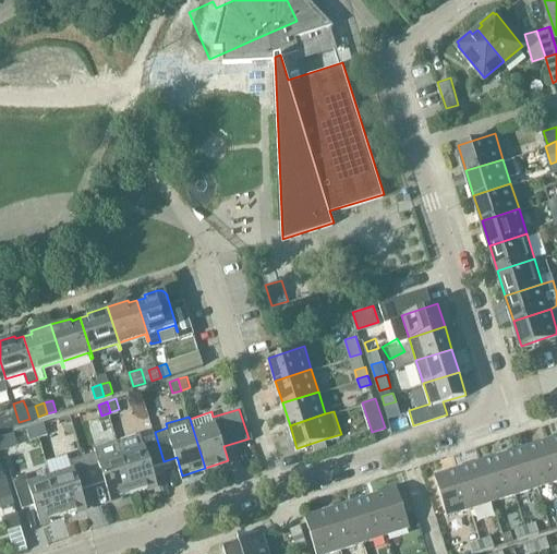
[(36,424),(39,435),(48,432),(45,421),(36,424)]
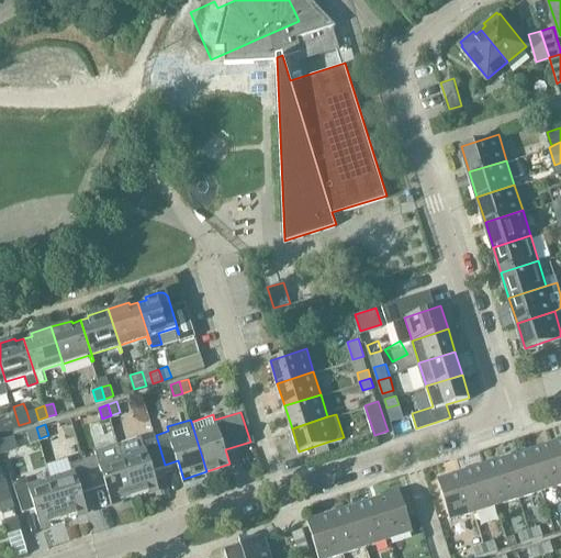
[(40,438),(36,427),(27,430),(31,441),(40,438)]
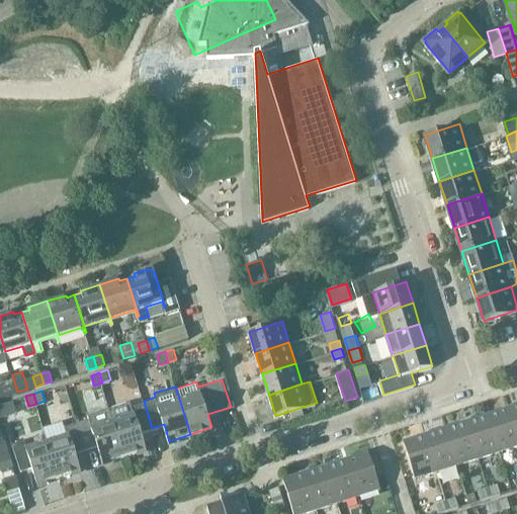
[(152,428),(144,401),(133,405),(135,412),(113,419),(124,455),(146,448),(141,431),(152,428)]
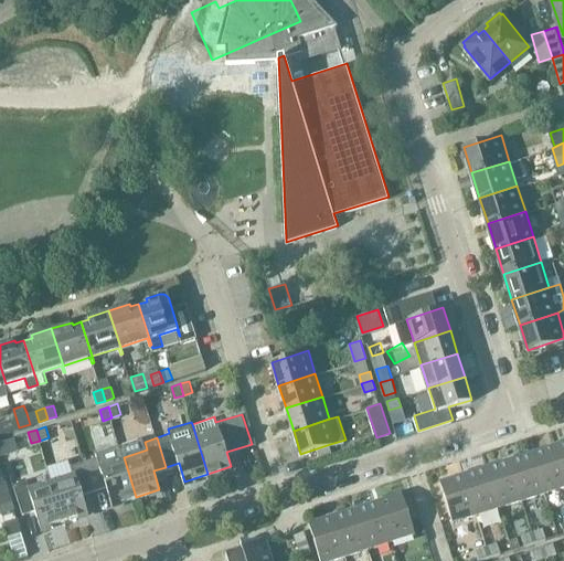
[(545,491),(563,484),(563,470),(555,443),(532,451),(545,491)]
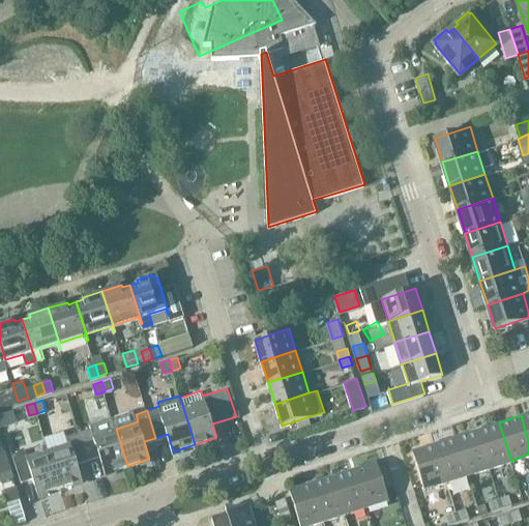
[(310,416),(297,420),(299,426),(312,421),(310,416)]
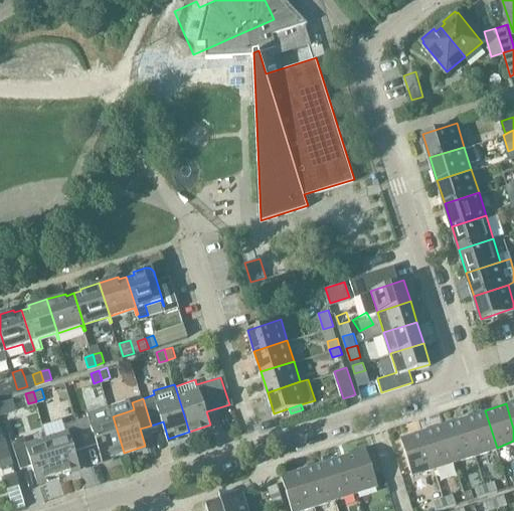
[(485,410),(465,416),(476,454),(497,448),(485,410)]
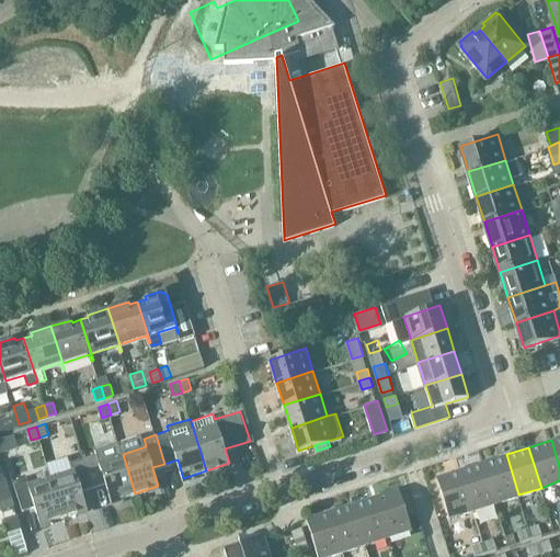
[(135,493),(123,454),(96,462),(94,454),(83,457),(93,486),(106,482),(112,500),(135,493)]
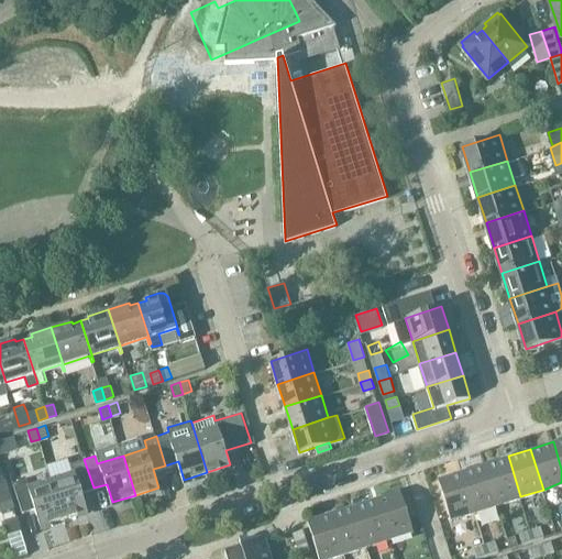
[(498,504),(520,496),(508,456),(485,463),(498,504)]
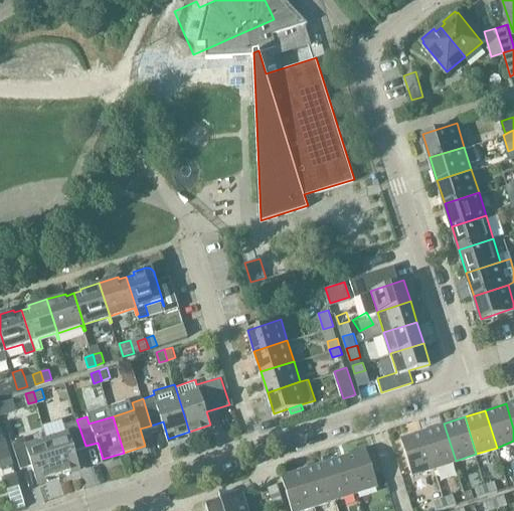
[(74,450),(86,446),(76,419),(65,423),(67,431),(47,438),(59,473),(80,467),(74,450)]
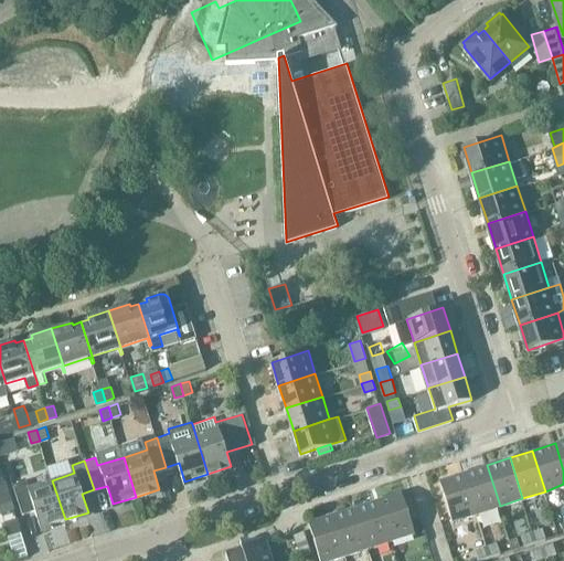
[(487,465),(465,473),(477,512),(500,506),(487,465)]
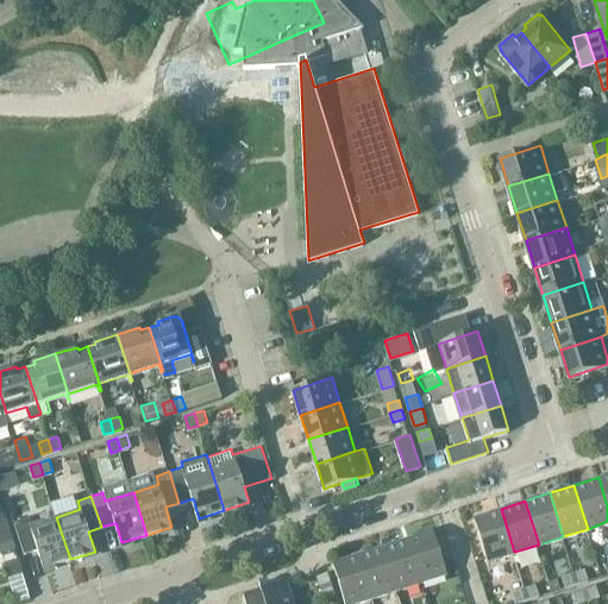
[(514,552),(501,509),(475,516),(489,560),(514,552)]
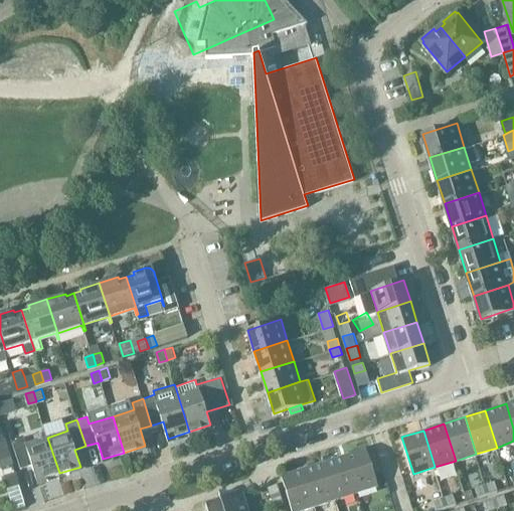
[(59,473),(47,438),(27,444),(25,437),(12,441),(21,467),(32,464),(38,480),(59,473)]
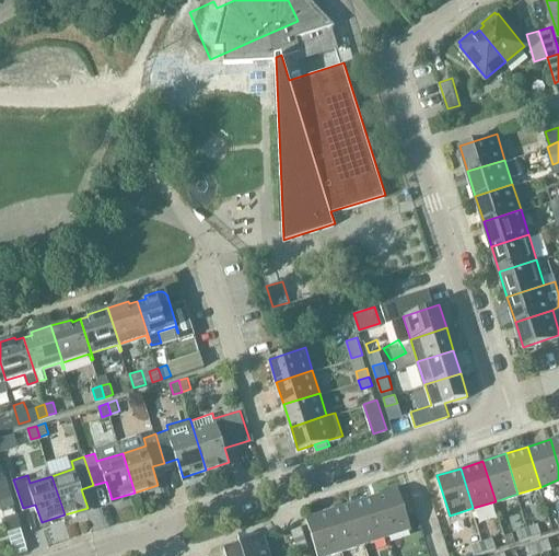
[(0,495),(1,499),(12,495),(10,486),(0,488),(0,495)]
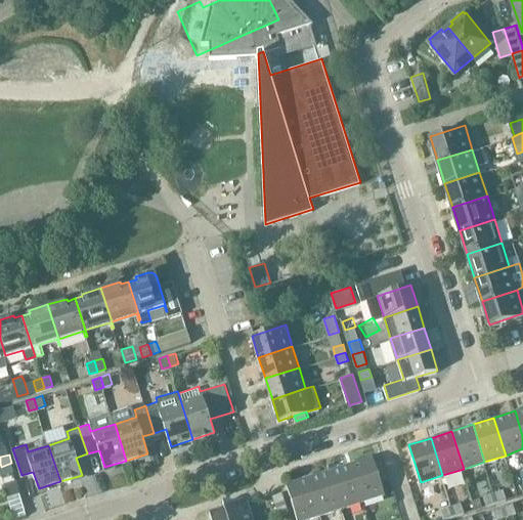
[(385,493),(374,456),(351,463),(363,501),(385,493)]
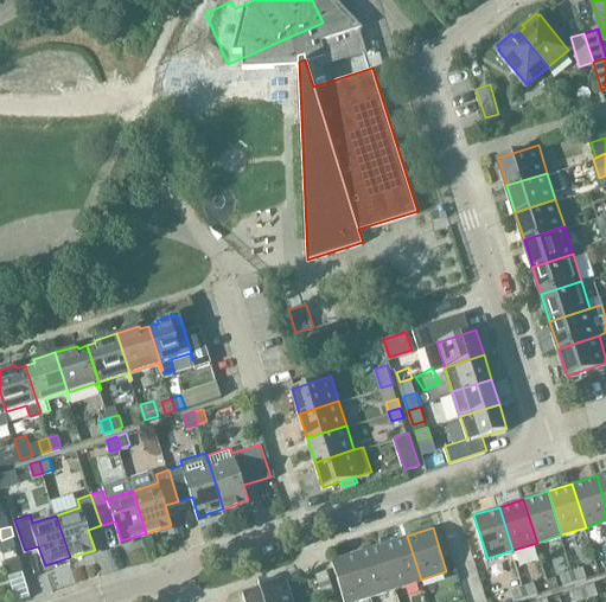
[(13,536),(1,540),(5,550),(17,546),(13,536)]
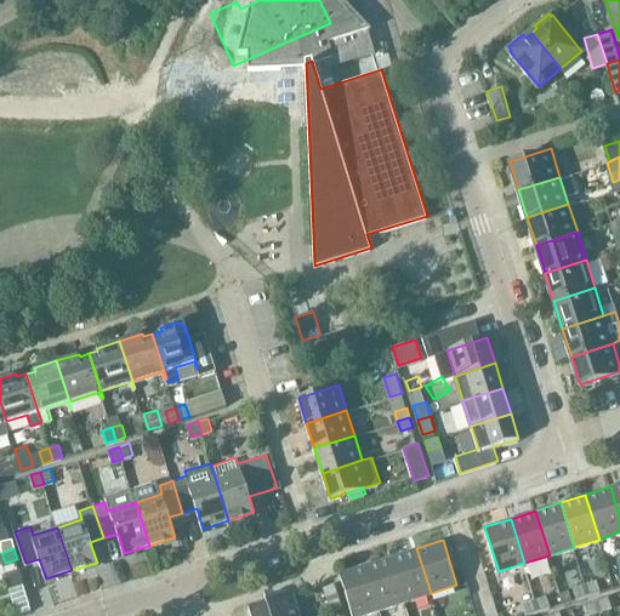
[(405,600),(431,593),(416,548),(391,557),(405,600)]
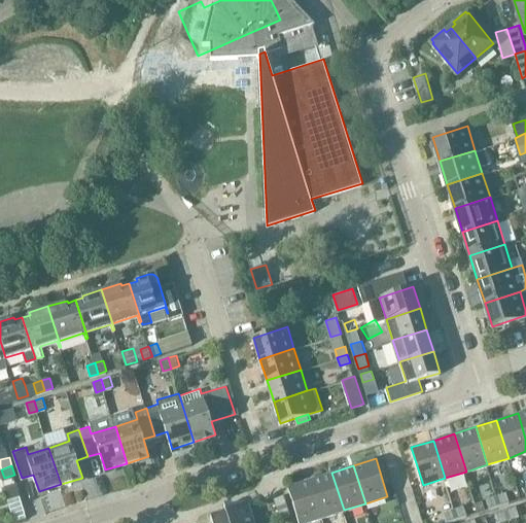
[(331,473),(311,479),(322,517),(344,510),(331,473)]
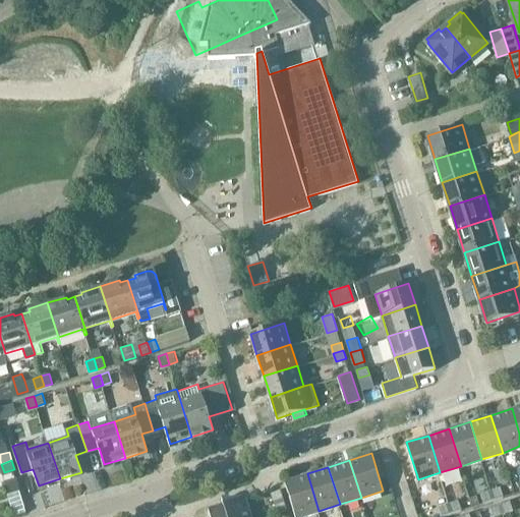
[(299,516),(319,511),(307,473),(285,480),(296,516),(299,516)]
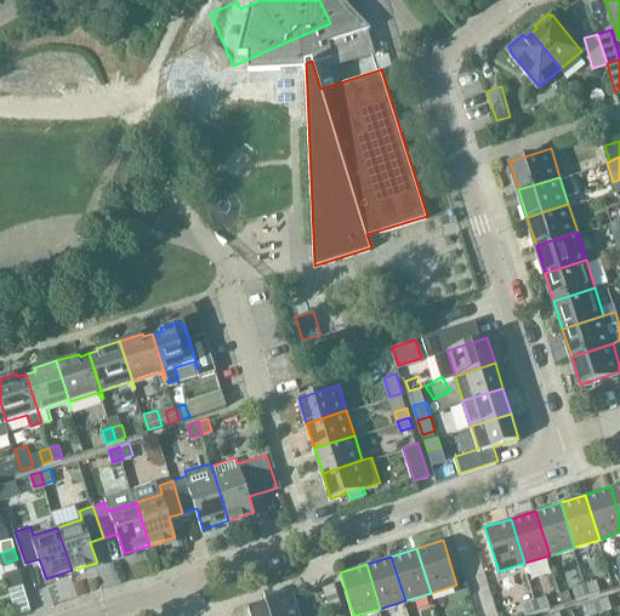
[(24,583),(22,574),(9,577),(12,587),(24,583)]
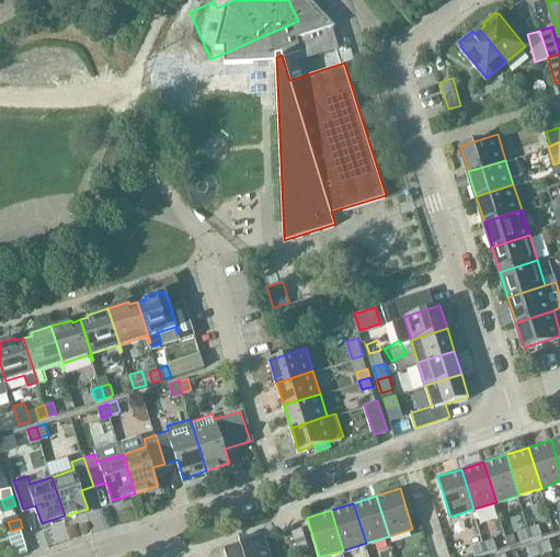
[(533,537),(543,533),(539,523),(529,526),(533,537)]
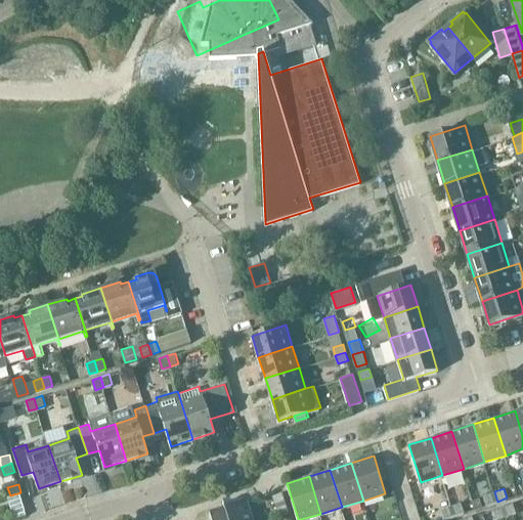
[(282,491),(273,494),(276,505),(286,502),(282,491)]
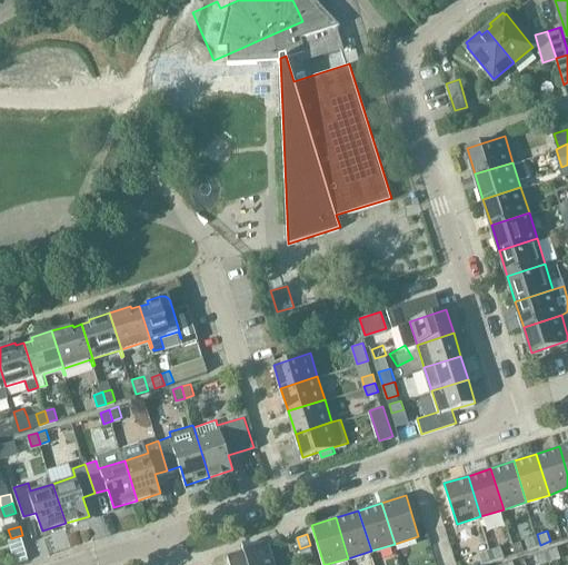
[(537,534),(526,537),(529,548),(540,545),(537,534)]
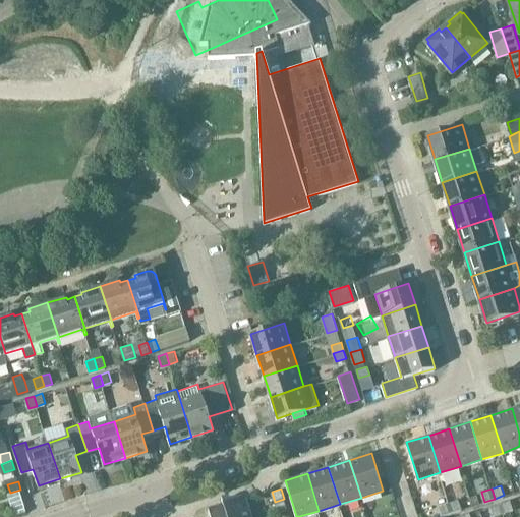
[(251,516),(246,498),(209,509),(211,516),(251,516)]
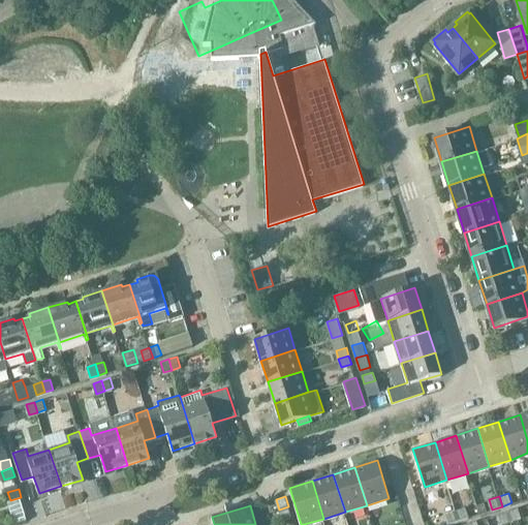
[(282,519),(291,517),(292,516),(288,506),(279,510),(282,519)]
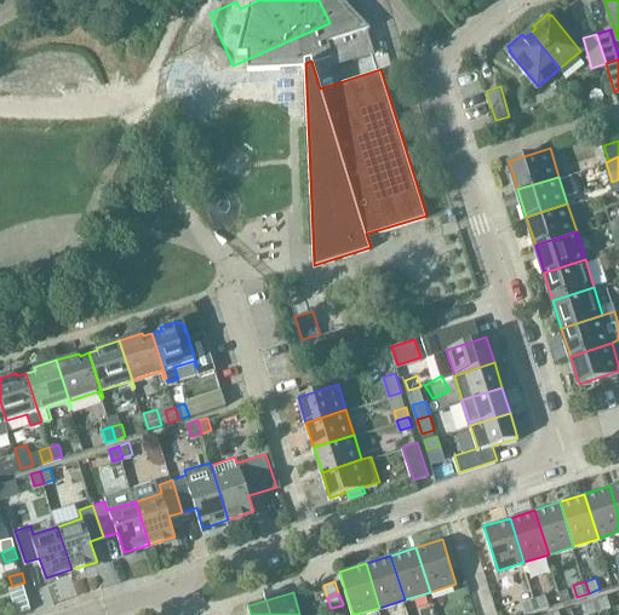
[(538,609),(550,604),(546,593),(534,597),(538,609)]
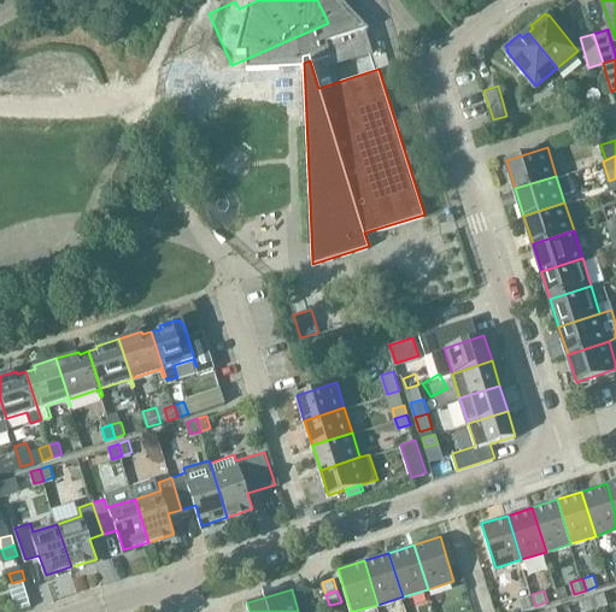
[(609,602),(605,590),(593,595),(597,606),(609,602)]
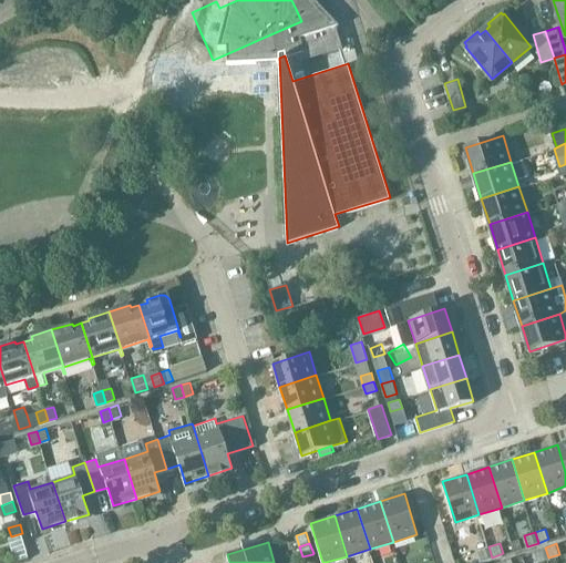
[(489,546),(479,550),(482,561),(492,558),(489,546)]
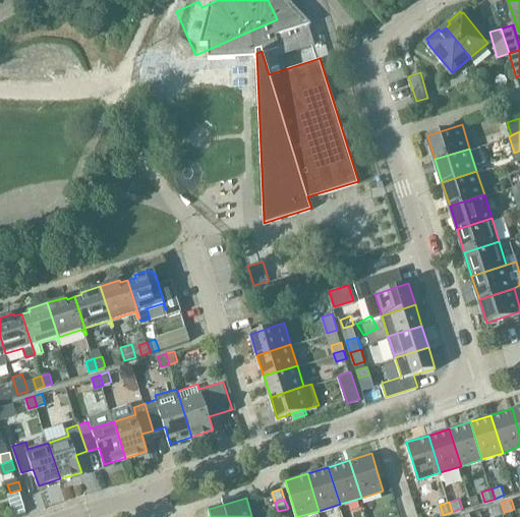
[(490,506),(494,515),(504,512),(501,503),(490,506)]
